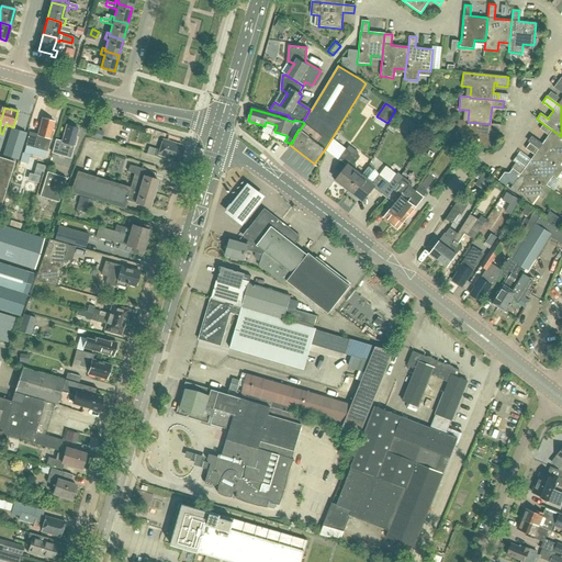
[(49,121),(48,119),(45,117),(44,119),(42,119),(37,135),(29,133),(23,154),(22,153),(19,163),(26,165),(29,154),(44,158),(49,138),(52,131),(51,131),(53,122),(49,121)]
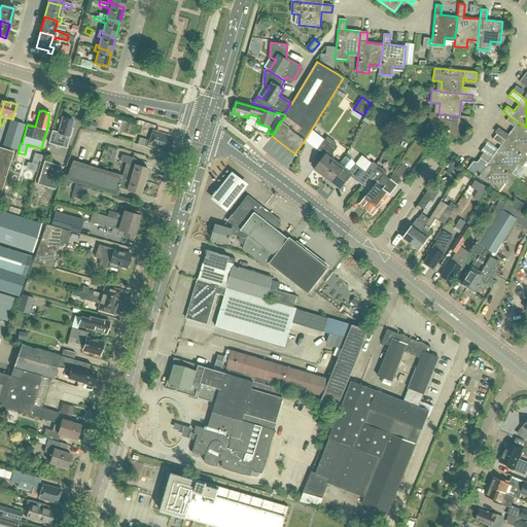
[(438,114),(438,113),(429,112),(428,126),(437,127),(436,137),(457,139),(459,123),(469,124),(469,117),(459,116),(438,114)]
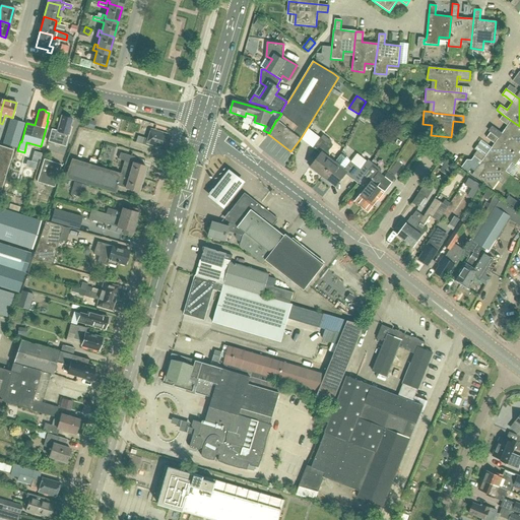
[(519,126),(503,115),(500,120),(507,125),(498,138),(515,150),(519,143),(519,126)]
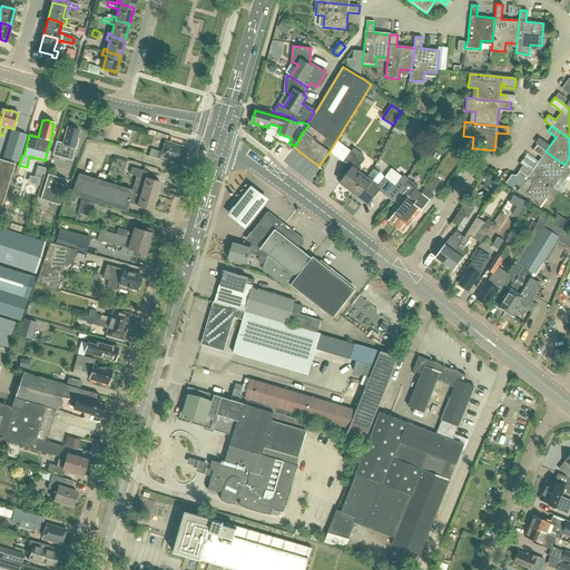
[(56,141),(52,154),(71,159),(75,148),(77,140),(76,139),(78,130),(75,129),(74,127),(70,127),(69,128),(66,127),(61,144),(56,141)]
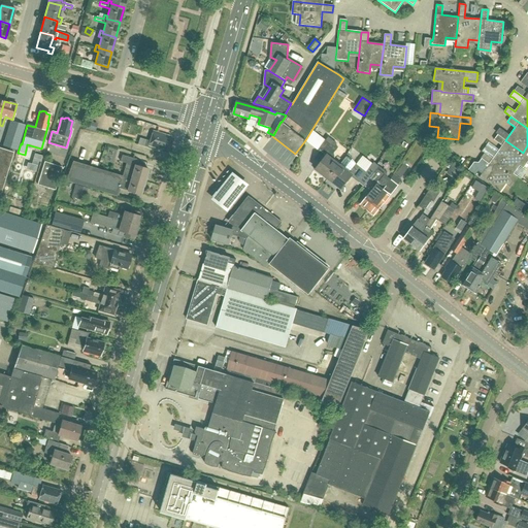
[(84,118),(83,125),(92,128),(94,121),(84,118)]
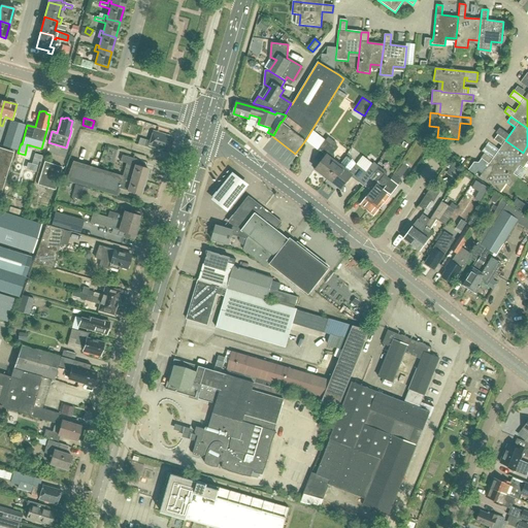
[(8,127),(3,146),(17,151),(23,131),(8,127)]
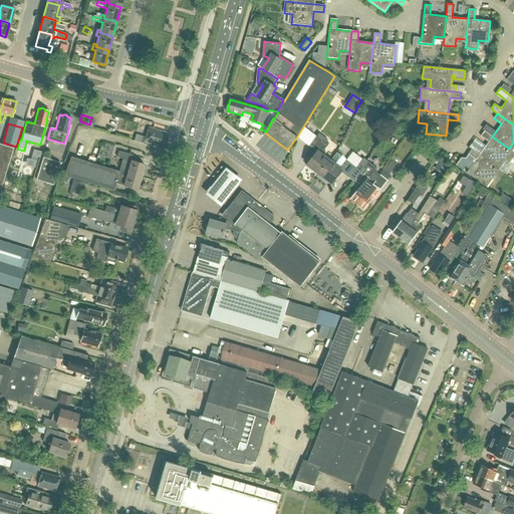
[(162,146),(166,134),(148,129),(144,143),(157,147),(157,145),(162,146)]
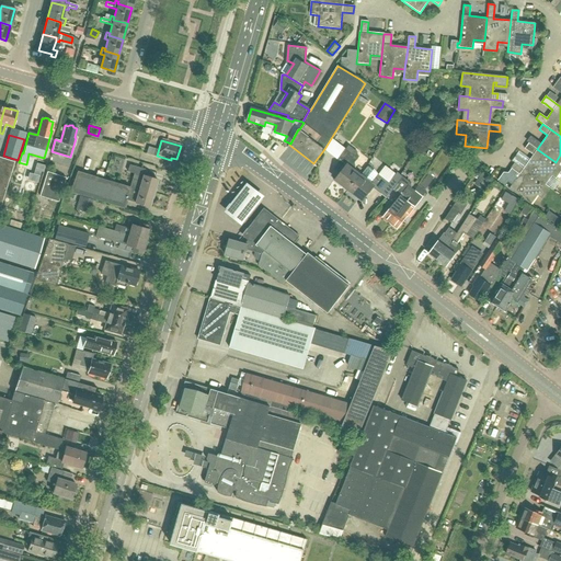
[(142,151),(152,152),(153,145),(144,144),(142,151)]
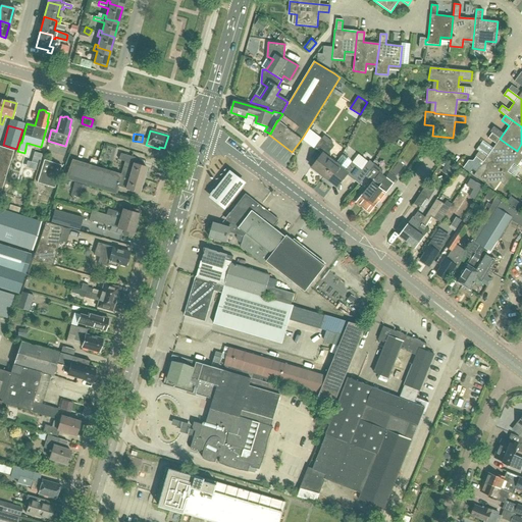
[(517,151),(500,139),(491,134),(488,139),(497,144),(486,157),(504,169),(505,169),(510,161),(517,166),(521,159),(521,154),(517,151)]
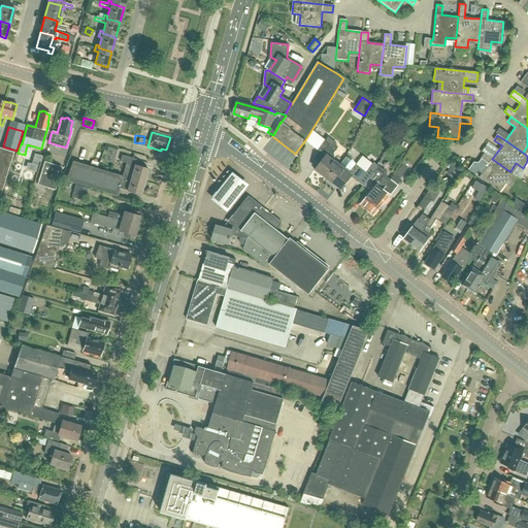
[(410,151),(416,141),(411,139),(406,147),(410,151)]
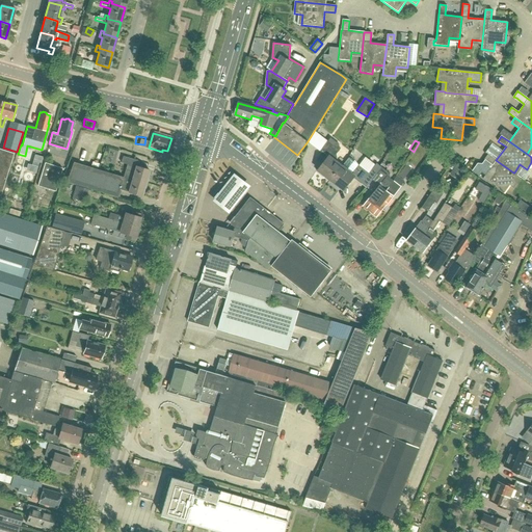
[(330,181),(342,165),(333,158),(339,151),(328,141),(321,151),(328,157),(318,170),(330,181)]
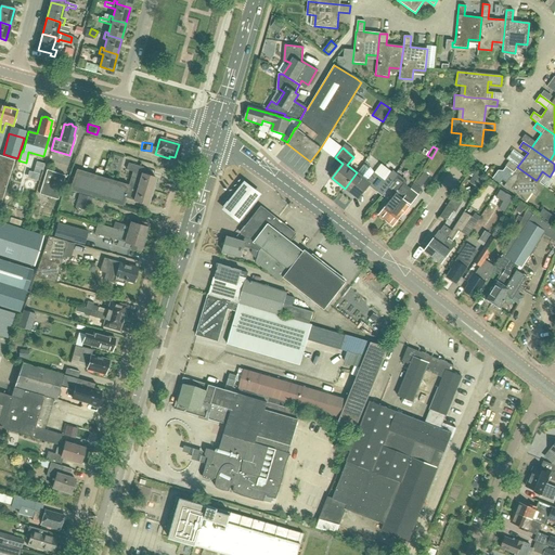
[(0,203),(14,160),(0,155),(0,203)]
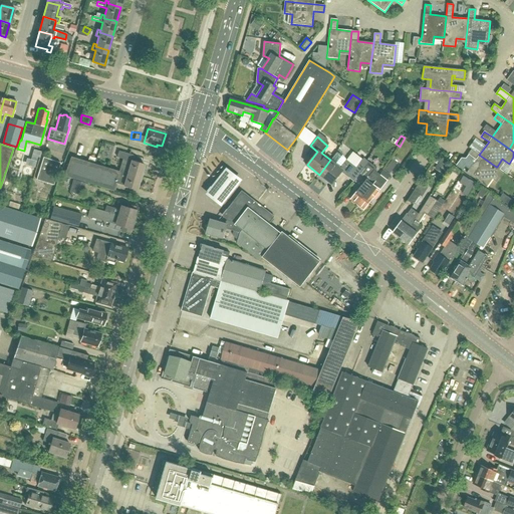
[(470,148),(471,149),(477,153),(480,149),(472,144),(470,148)]
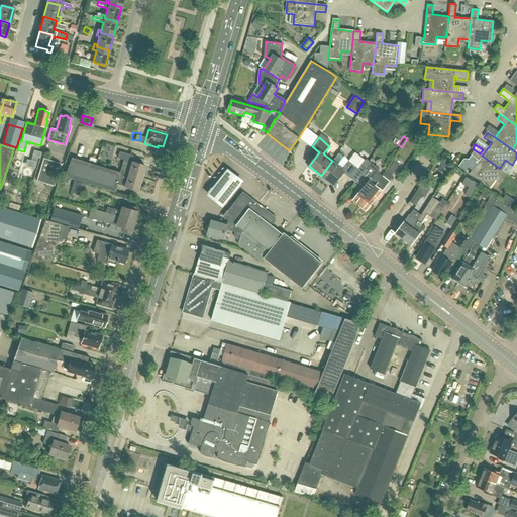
[(499,168),(482,156),(474,149),(471,154),(473,157),(471,160),(463,159),(458,167),(466,172),(468,168),(472,171),(469,174),(486,186),(492,178),(499,183),(507,173),(500,168),(499,168)]
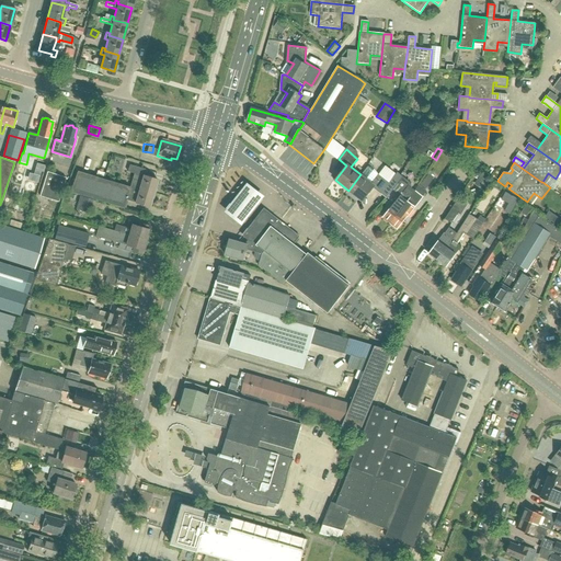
[(129,186),(152,193),(157,180),(142,175),(145,169),(128,164),(127,172),(134,173),(129,186)]
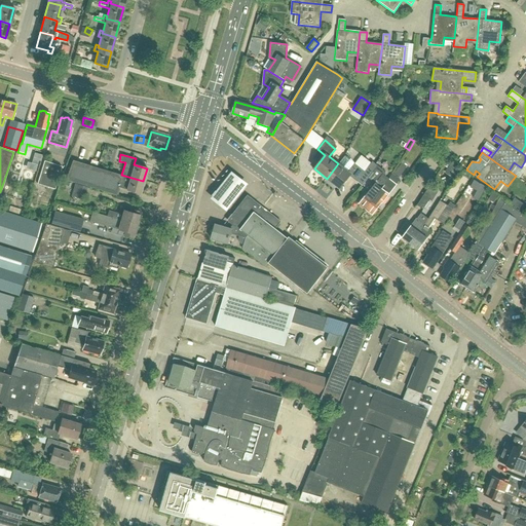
[(119,182),(121,176),(72,160),(65,180),(115,195),(118,187),(119,182)]
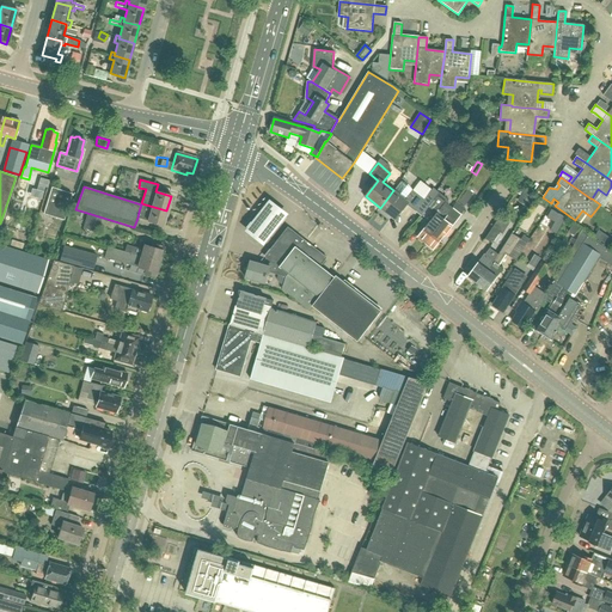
[(63,221),(72,194),(51,188),(43,214),(63,221)]
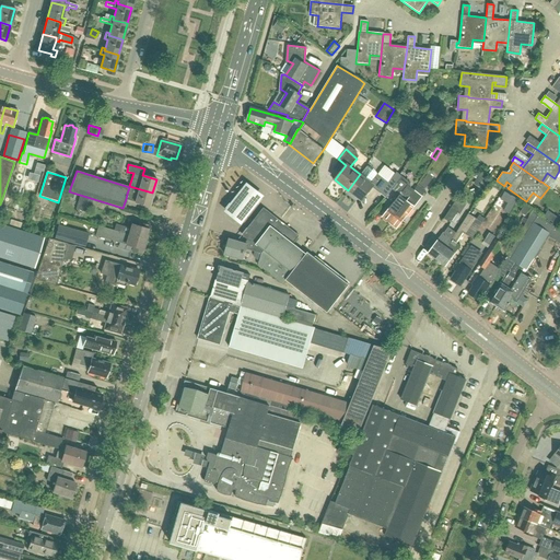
[(361,200),(372,187),(381,193),(386,197),(392,189),(401,177),(399,175),(396,173),(388,183),(376,174),(370,182),(360,174),(348,190),(361,200)]
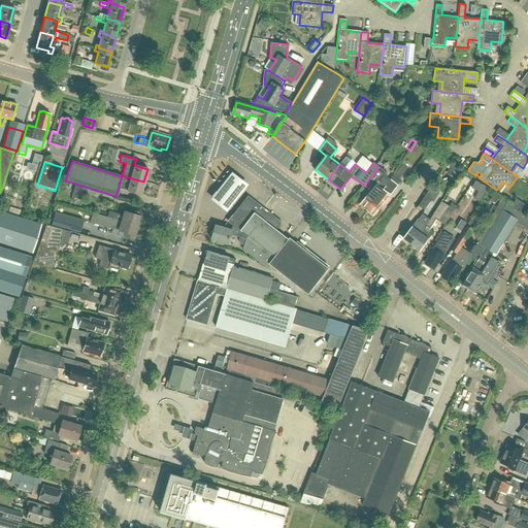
[(401,178),(407,168),(402,165),(395,174),(401,178)]
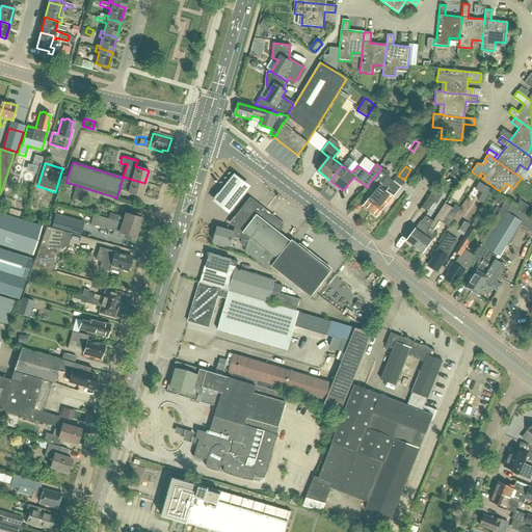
[(458,180),(464,171),(456,166),(450,175),(458,180)]
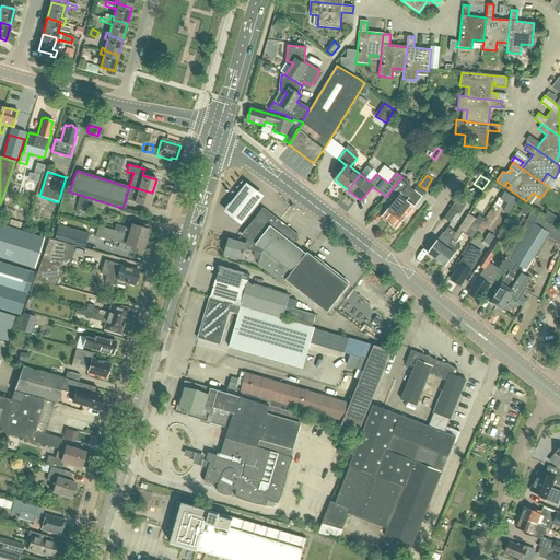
[(383,218),(389,223),(410,195),(413,190),(409,187),(411,184),(401,177),(392,189),(399,196),(396,199),(383,218)]
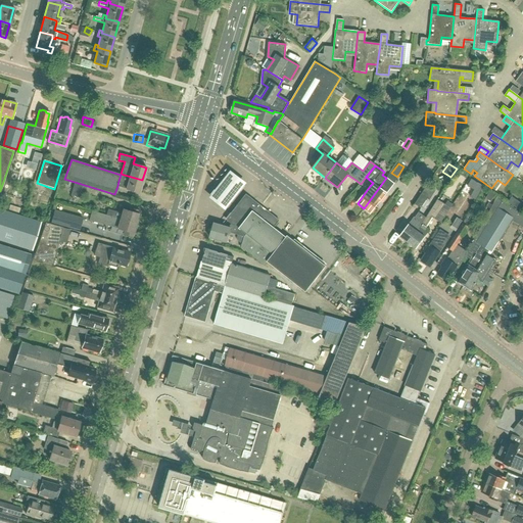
[(231,172),(209,196),(225,209),(246,184),(231,172)]
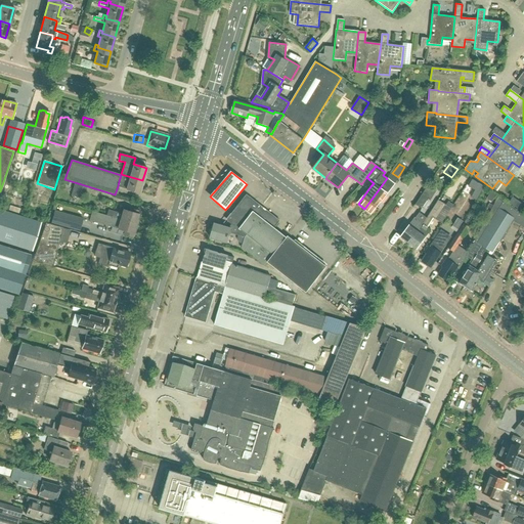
[(139,193),(142,180),(121,174),(121,175),(119,181),(118,186),(126,189),(139,193)]
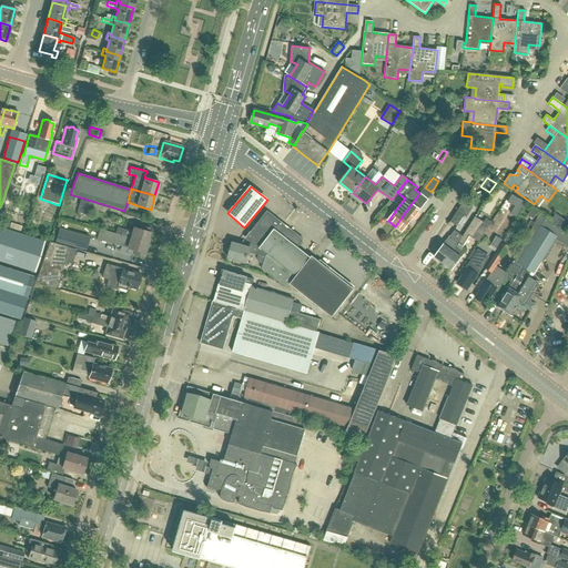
[(418,210),(424,203),(427,200),(419,193),(416,198),(395,226),(402,232),(416,213),(418,210)]
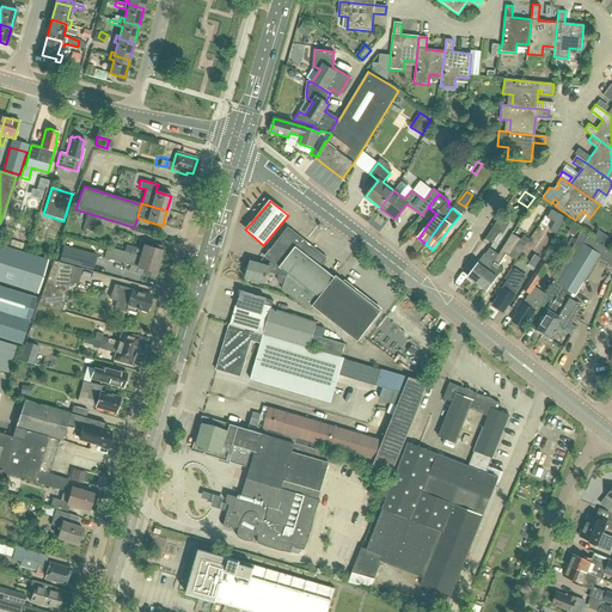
[(97,233),(102,218),(86,214),(83,228),(97,233)]
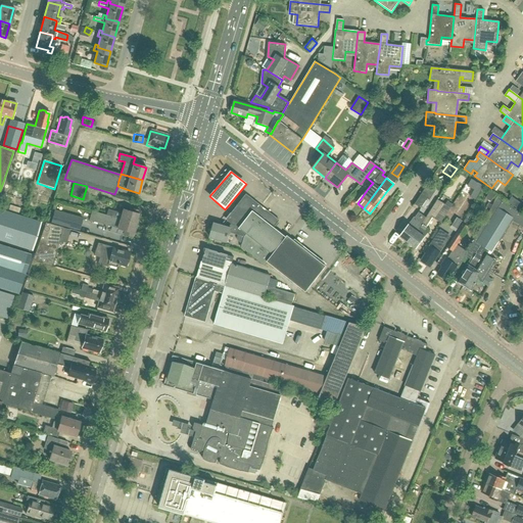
[(429,200),(435,191),(426,186),(423,191),(415,204),(421,208),(427,199),(429,200)]
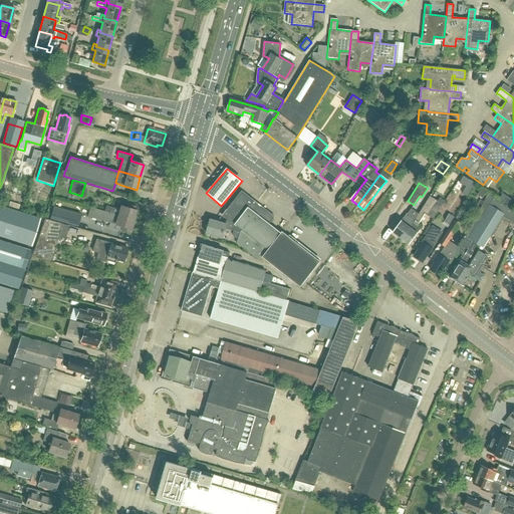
[(481,188),(477,195),(482,199),(487,191),(481,188)]
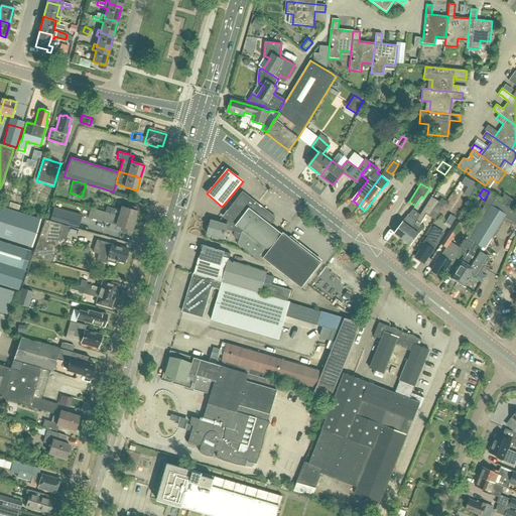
[(229,224),(227,229),(241,233),(238,244),(260,261),(268,250),(269,250),(282,234),(270,224),(276,217),(244,190),(239,197),(240,198),(225,216),(229,220),(226,224),(229,224)]
